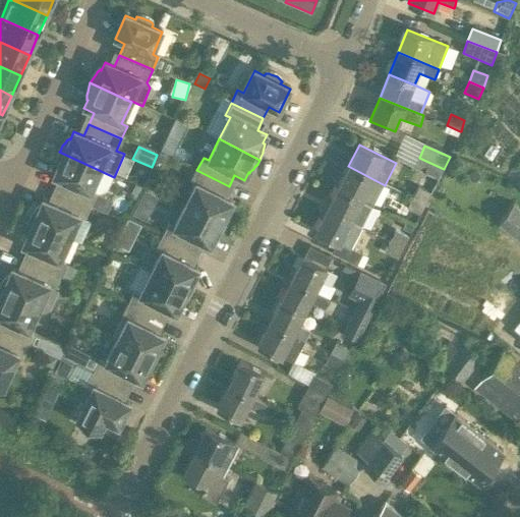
[(57,169),(53,177),(63,181),(58,193),(91,208),(107,215),(112,203),(97,195),(100,195),(106,192),(109,190),(114,177),(101,171),(59,152),(58,154),(58,155),(57,156),(57,158),(57,159),(56,160),(56,162),(56,163),(56,164),(56,166),(56,167),(55,168),(56,169),(57,169)]
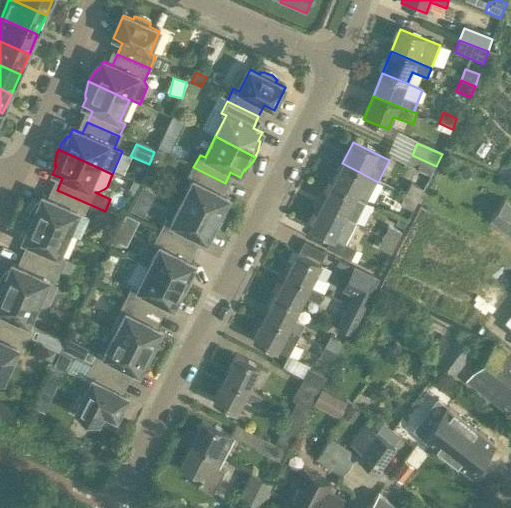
[(430,178),(436,166),(412,155),(407,167),(430,178)]
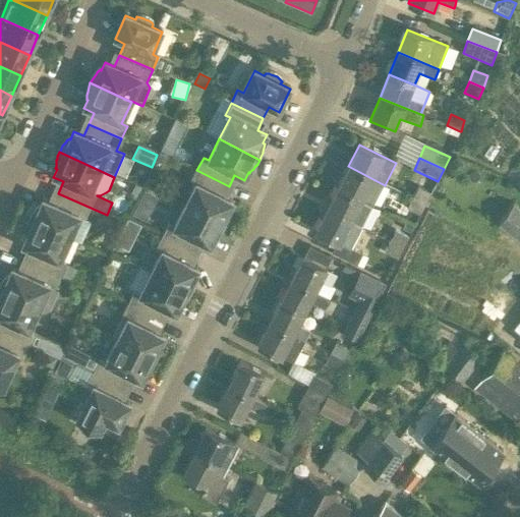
[(361,202),(373,208),(385,185),(348,166),(337,189),(361,202)]
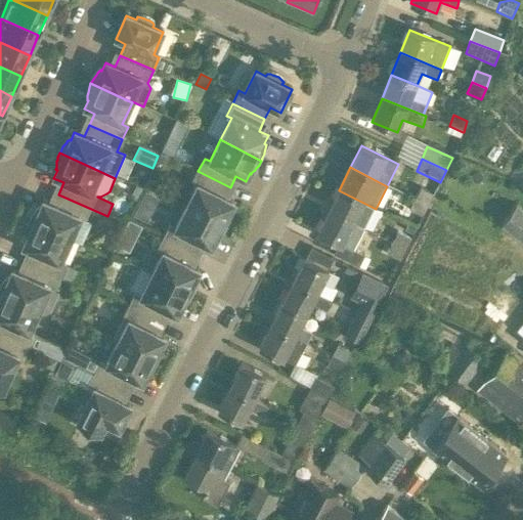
[(230,216),(231,212),(230,211),(234,204),(224,199),(230,187),(198,171),(191,183),(197,186),(186,208),(227,228),(228,224),(229,222),(230,219),(230,216)]
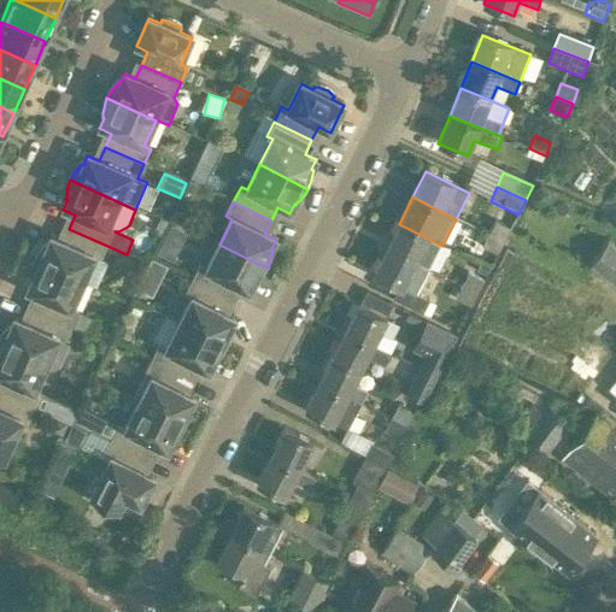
[(488,235),(504,243),(511,230),(494,222),(488,235)]
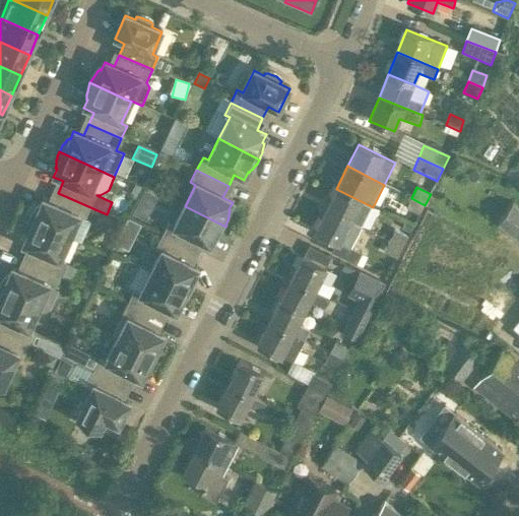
[(362,229),(373,207),(361,201),(336,189),(325,210),(362,229)]
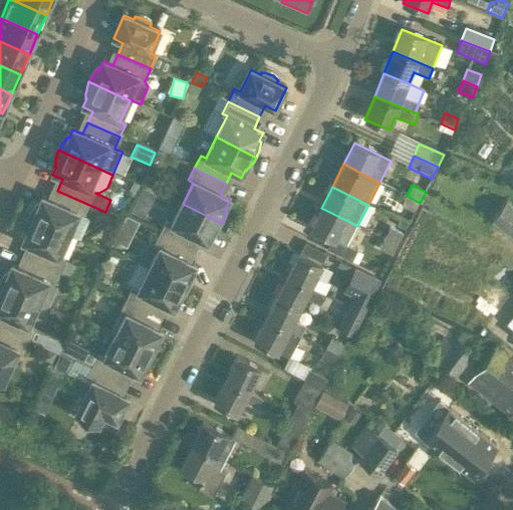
[(84,218),(89,205),(57,191),(52,202),(42,198),(39,206),(37,205),(34,208),(32,211),(30,214),(29,217),(28,218),(68,237),(78,215),(84,218)]
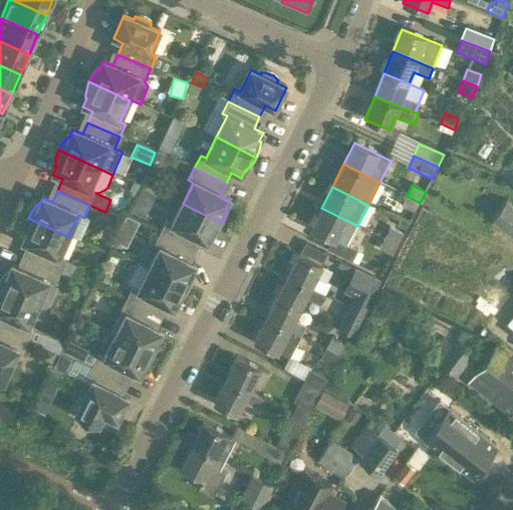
[(420,203),(407,196),(401,208),(415,214),(420,203)]
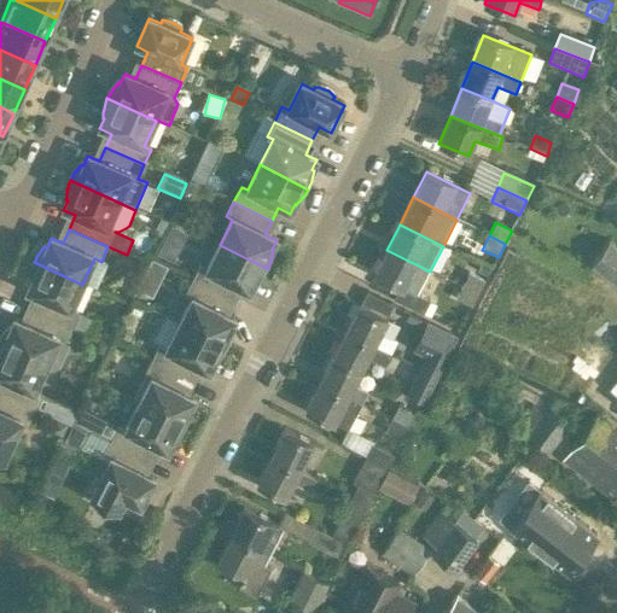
[(514,238),(507,252),(527,262),(534,247),(514,238)]
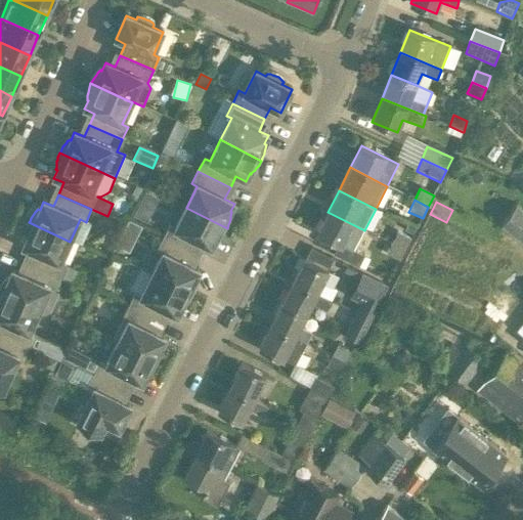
[(500,226),(522,243),(522,211),(516,206),(500,226)]
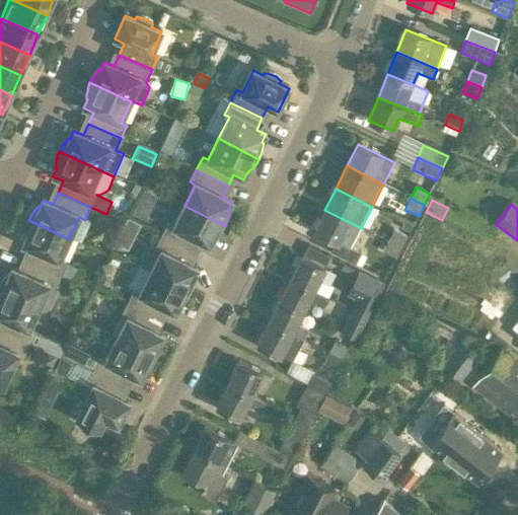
[(223,229),(225,226),(185,206),(173,227),(168,224),(162,236),(194,252),(200,241),(209,246),(213,238),(214,239),(217,236),(219,235),(222,231),(223,229)]
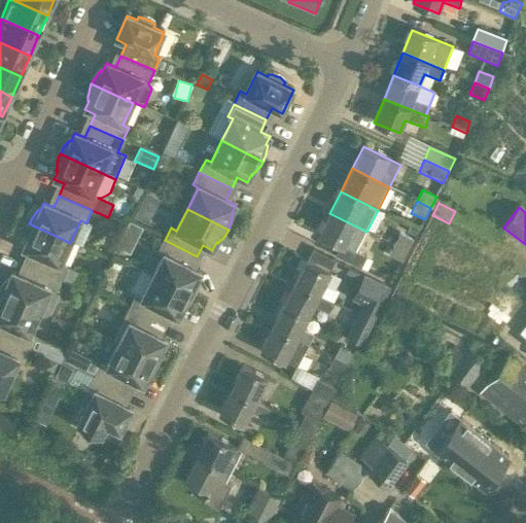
[(149,225),(153,216),(141,210),(137,219),(149,225)]
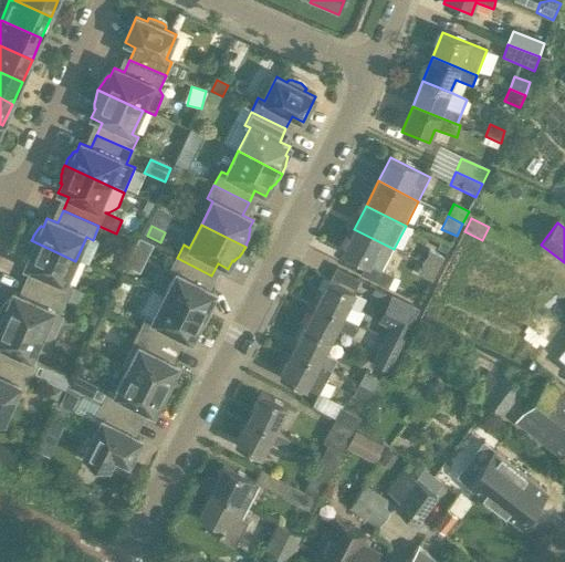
[(354,229),(342,252),(366,264),(361,277),(388,291),(388,290),(395,278),(382,271),(394,249),(354,229)]
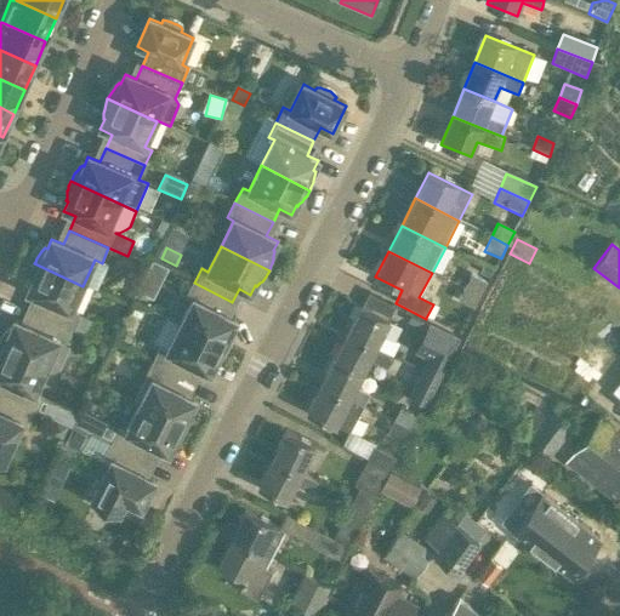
[(72,312),(83,286),(34,263),(33,267),(32,272),(30,275),(30,278),(29,283),(29,284),(30,284),(27,294),(39,298),(33,313),(72,330),(78,315),(72,312)]
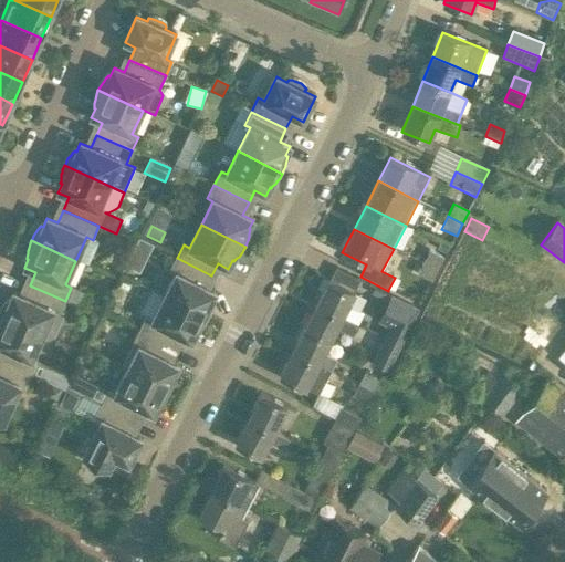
[(153,247),(140,241),(137,250),(148,256),(153,247)]
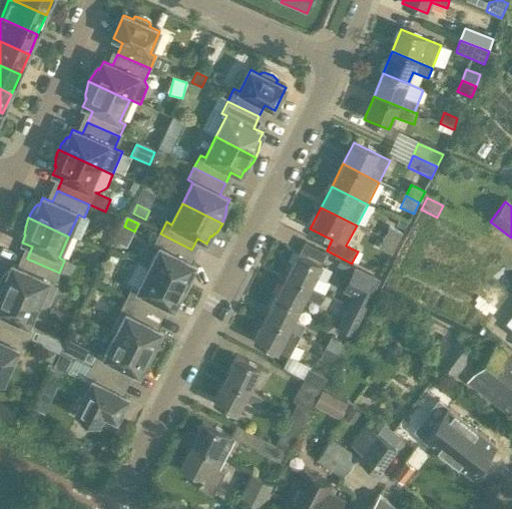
[(400,221),(397,228),(404,232),(408,225),(400,221)]
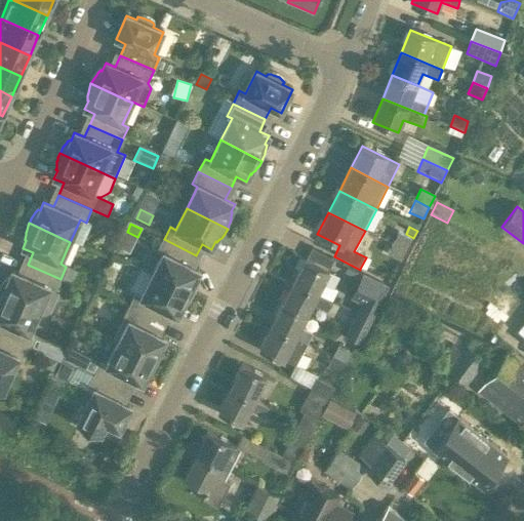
[(399,234),(393,245),(406,252),(411,241),(399,234)]
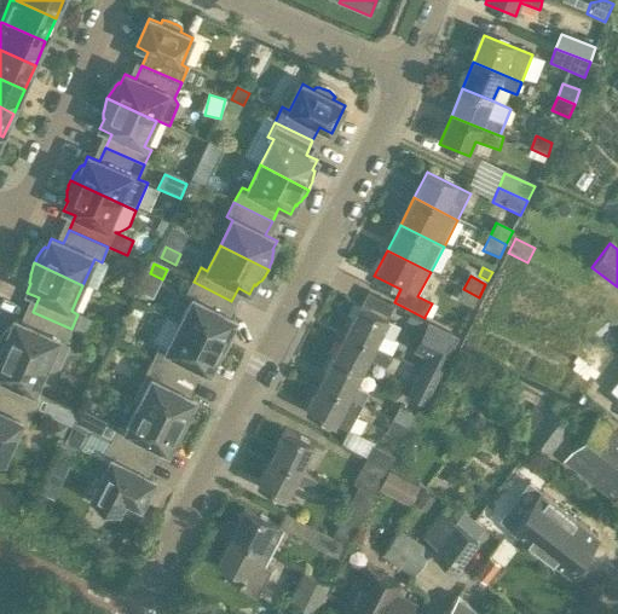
[(232,334),(232,331),(232,330),(231,330),(236,320),(224,314),(231,301),(194,282),(185,296),(192,300),(179,325),(227,349),(230,346),(231,340),(231,337),(232,334)]
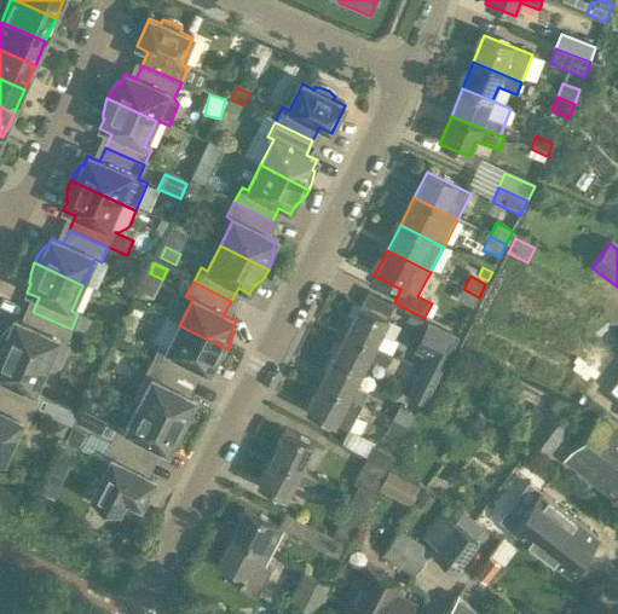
[(561,322),(570,329),(549,354),(562,365),(554,376),(577,395),(617,346),(617,308),(590,287),(561,322)]
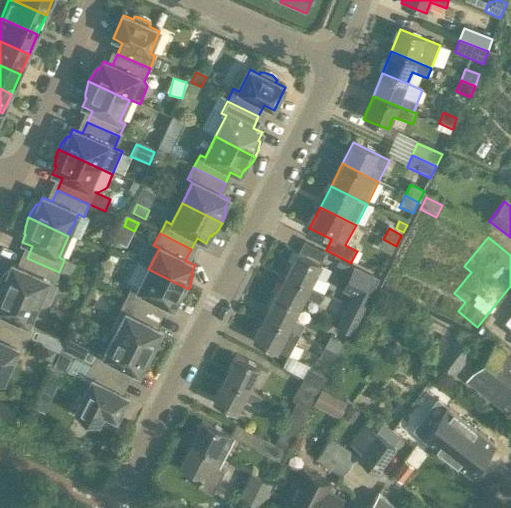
[(383,239),(378,249),(391,256),(396,246),(383,239)]
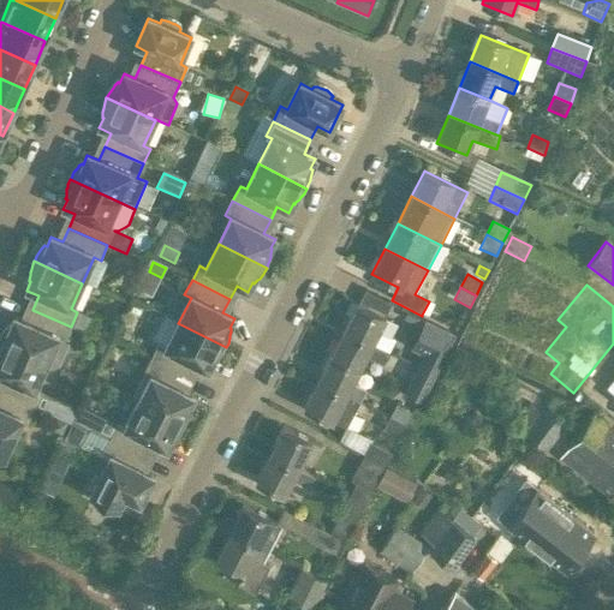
[(357,304),(344,330),(371,345),(385,320),(357,304)]
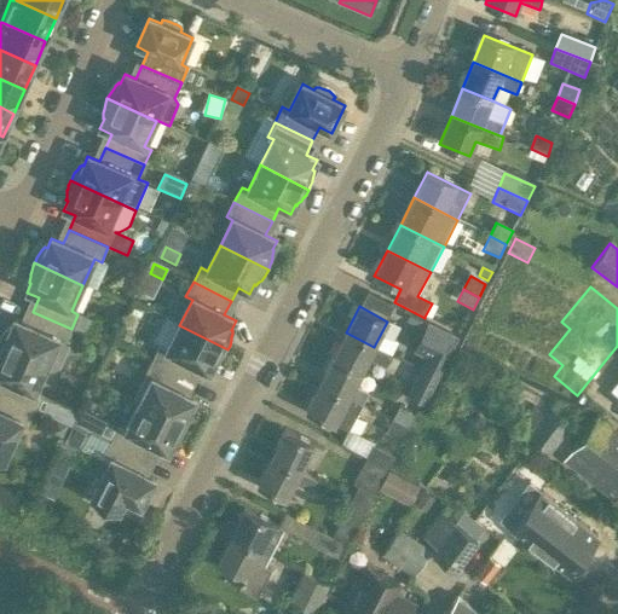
[(0,346),(46,368),(58,341),(64,343),(71,329),(33,312),(27,325),(15,320),(10,329),(9,329),(5,332),(3,336),(0,339),(0,346)]
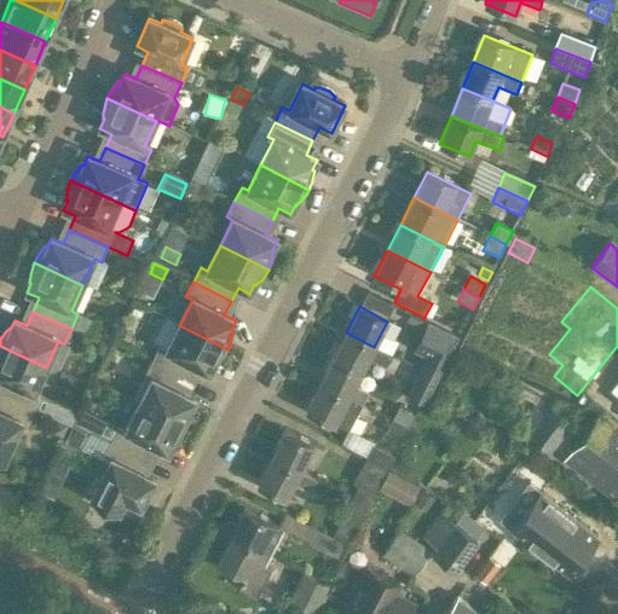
[(427,361),(422,371),(438,380),(460,339),(428,323),(414,353),(426,359),(426,360),(427,361)]
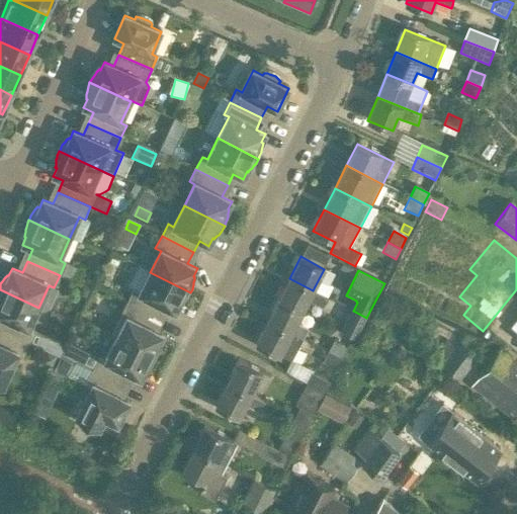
[(188,296),(190,292),(150,272),(139,293),(134,290),(127,303),(159,319),(165,308),(175,313),(178,306),(180,306),(183,303),(185,301),(187,297),(188,296)]
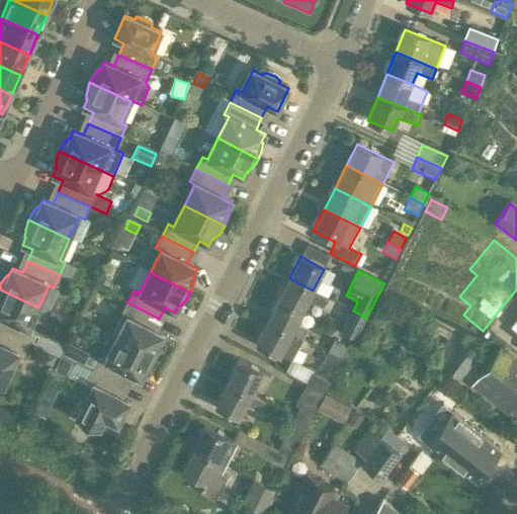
[(289,278),(278,300),(303,312),(308,302),(323,309),(328,298),(322,294),(313,290),(289,278)]
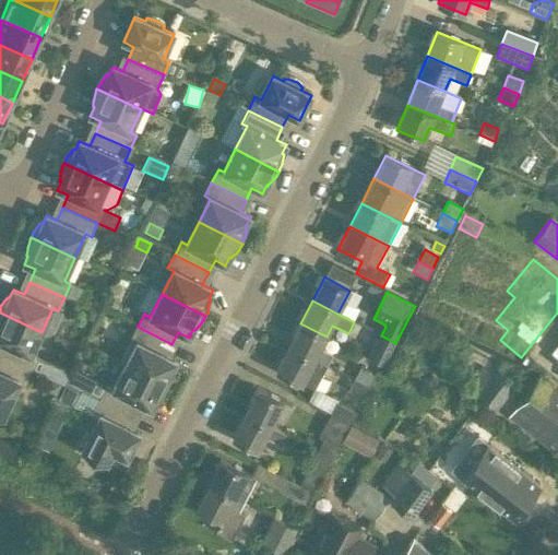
[(92,326),(97,315),(87,310),(84,316),(86,323),(92,326)]
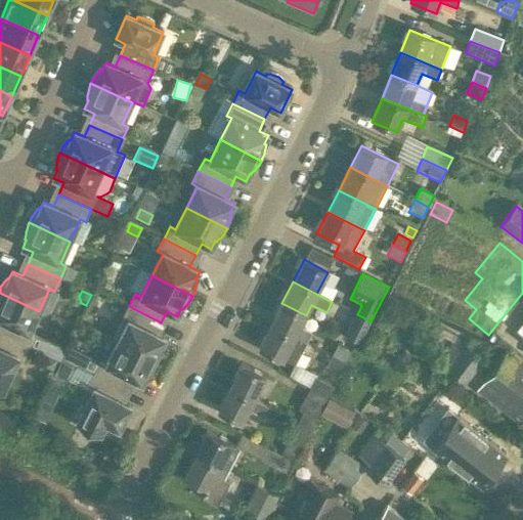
[(0,320),(1,321),(0,325),(0,335),(30,348),(35,335),(30,333),(39,311),(0,293),(0,320)]
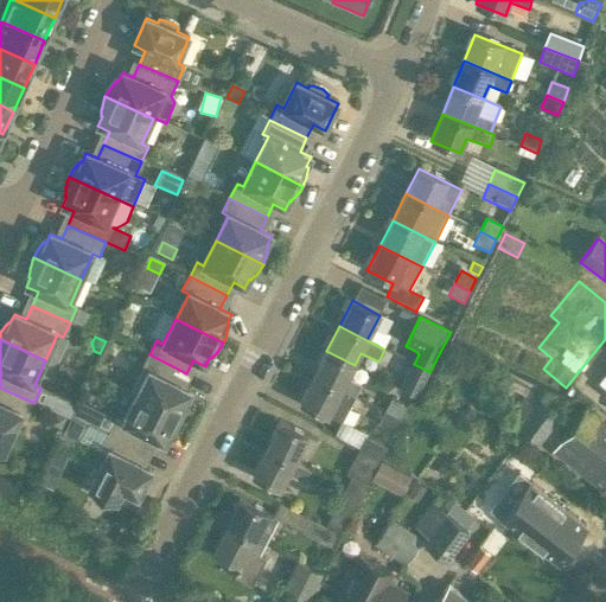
[(355,365),(326,351),(313,376),(342,391),(348,378),(355,365)]
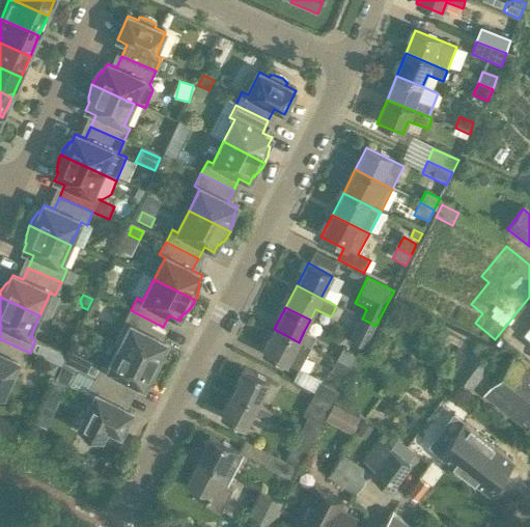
[(164,357),(164,353),(163,352),(167,343),(158,338),(163,327),(131,310),(124,324),(130,326),(118,348),(160,369),(161,366),(162,365),(163,361),(164,357)]
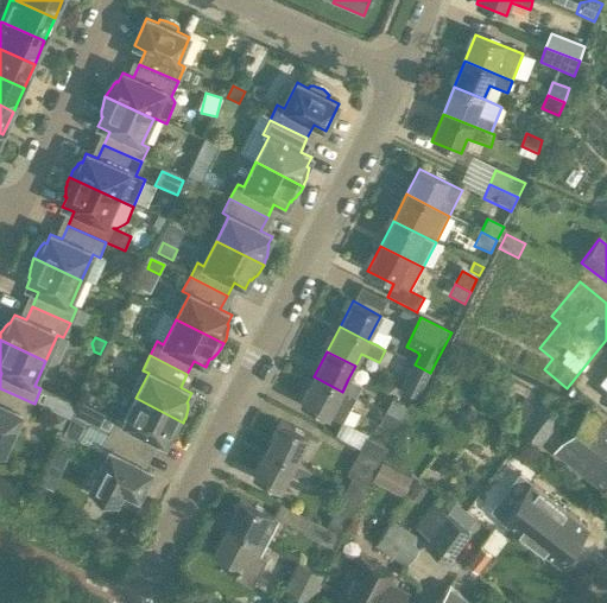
[(415,365),(403,389),(417,397),(430,373),(415,365)]
